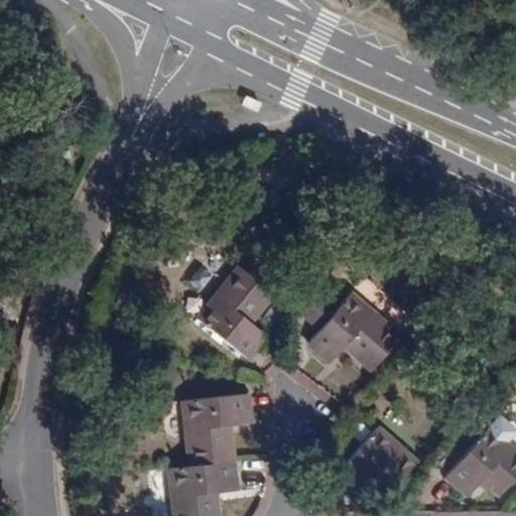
[(267,337),(250,324),(273,295),(239,267),(197,319),(248,361),(267,337)]
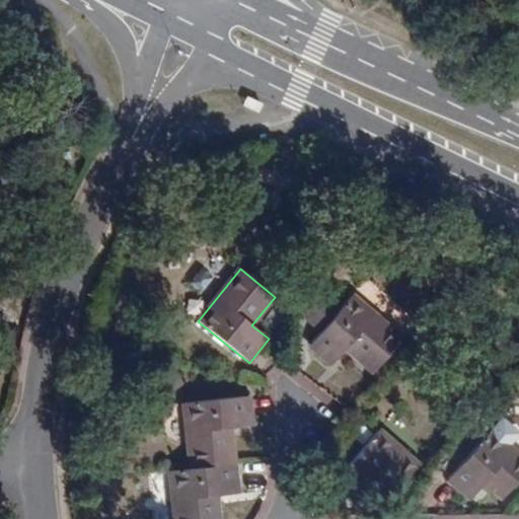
[(346,350),(374,374),(401,339),(351,296),(309,347),(332,366),(346,350)]
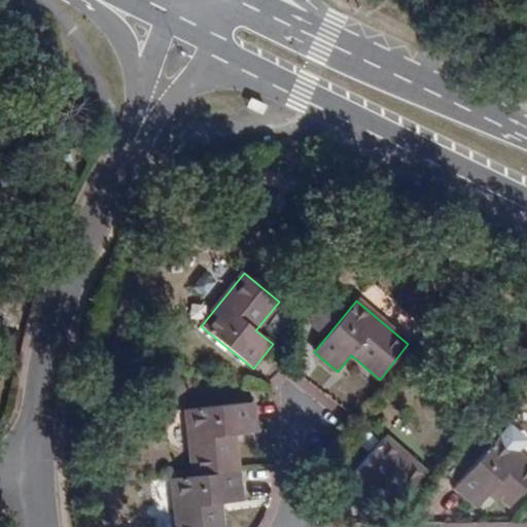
[(253,401),(186,409),(195,476),(239,470),(235,434),(257,432),(253,401)]
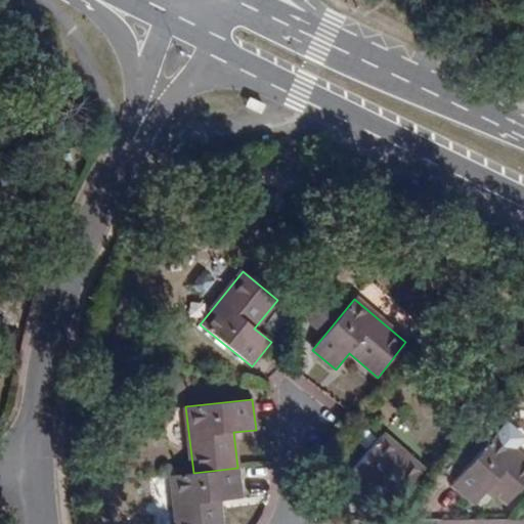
[(377,488),(395,505),(425,469),(382,434),(339,485),(363,506),(377,488)]
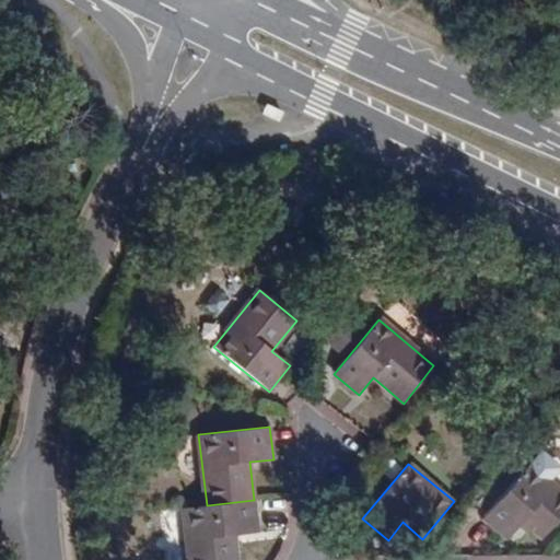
[(559,517),(559,489),(528,464),(482,520),(508,540),(522,523),(543,539),(559,517)]
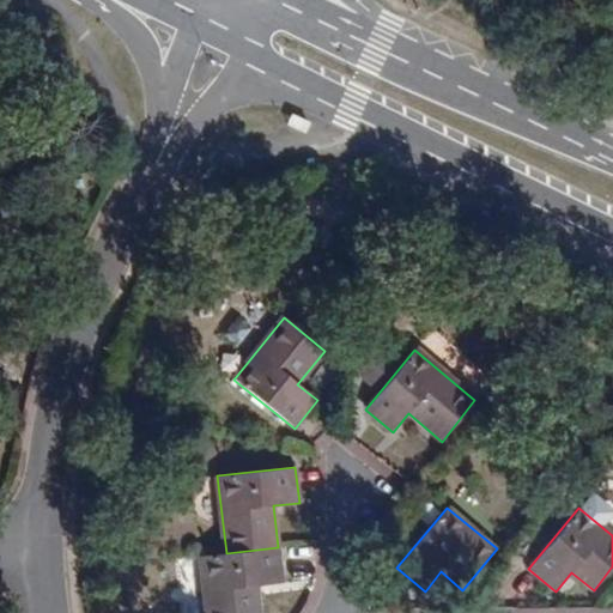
[(281,583),(278,547),(226,553),(201,556),(206,612),(259,612),(256,586),(281,583)]
